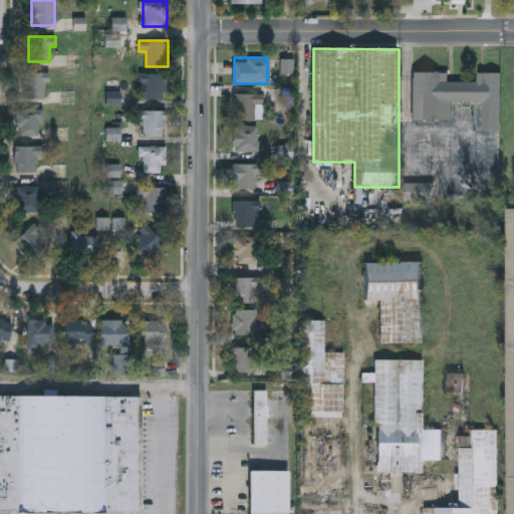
[(413,119),(413,71),(449,72),(449,81),(479,81),(479,72),(501,72),(500,131),(483,130),(483,101),(451,101),(451,119),(413,119)]
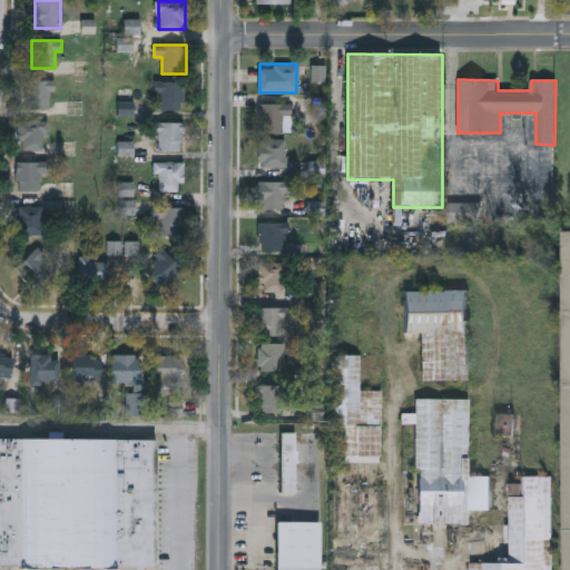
[(53,109),(26,109),(26,80),(53,80),(53,109)]
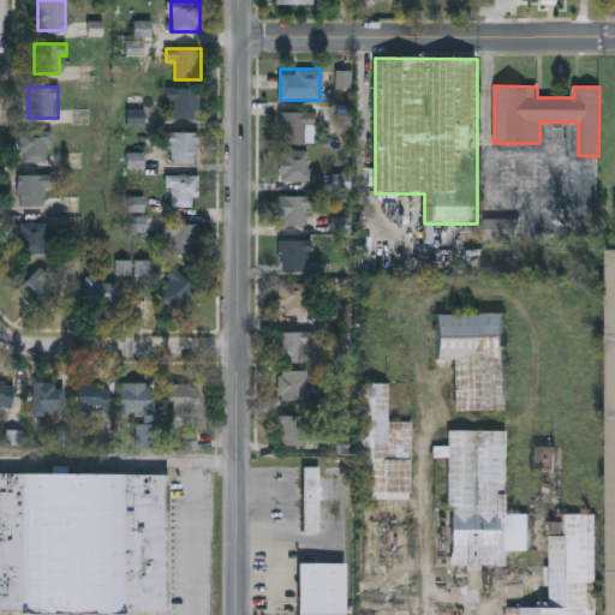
[(198,88),(198,119),(171,119),(171,88),(198,88)]
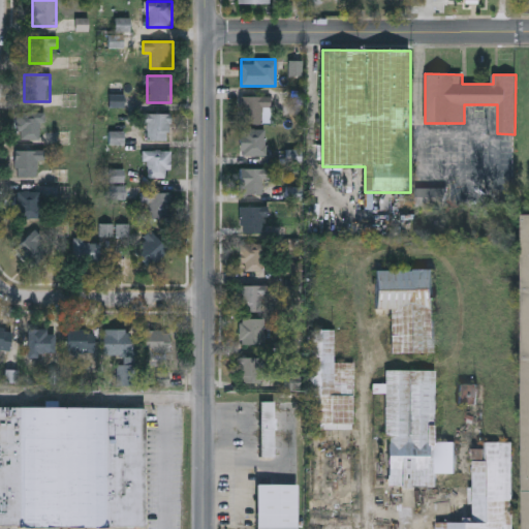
[(241,124),(241,95),(272,95),(272,107),(262,107),(262,124),(241,124)]
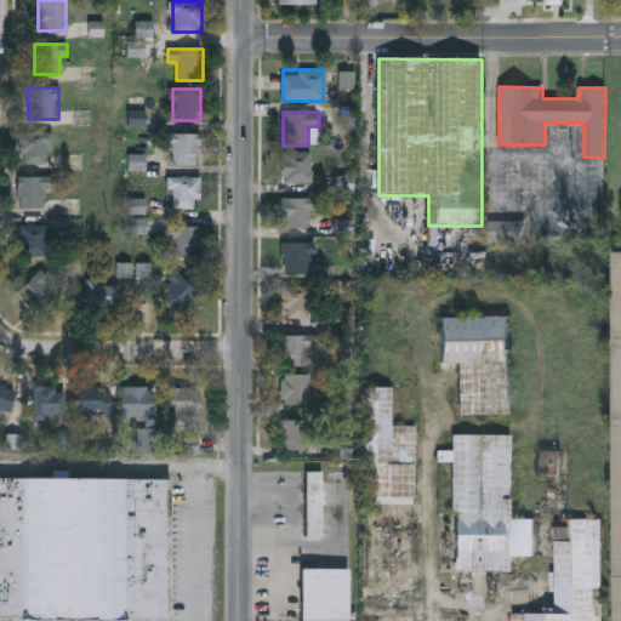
[(50,164),(20,164),(20,131),(50,131),(50,164)]
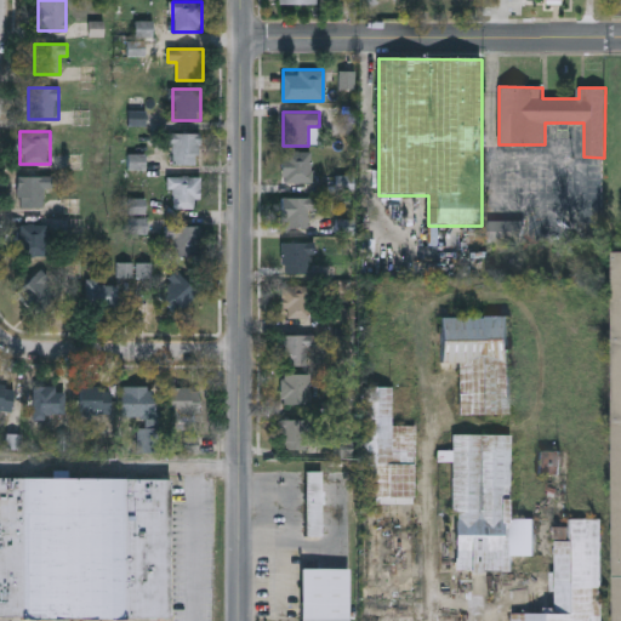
[(200,164),(169,164),(169,134),(200,134),(200,164)]
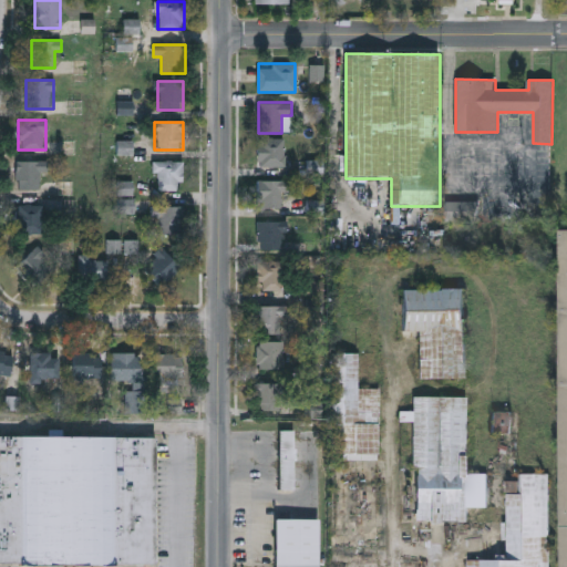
[(285,137),(285,167),(258,167),(258,137),(285,137)]
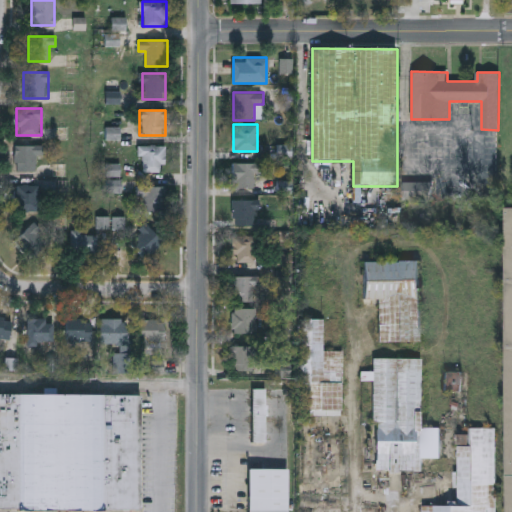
[(43,155),(35,155),(35,171),(15,171),(15,145),(43,145),(43,155)]
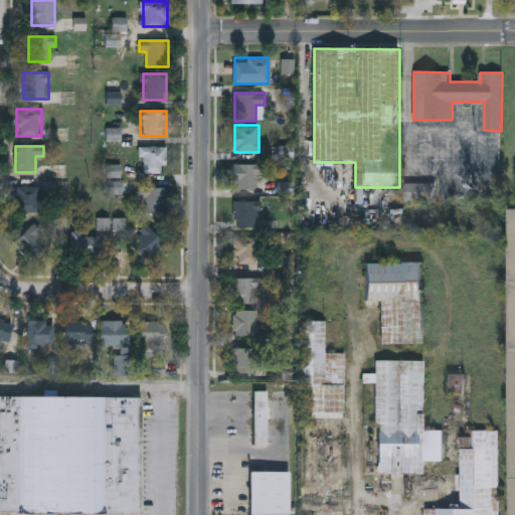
[(165,173),(143,173),(143,146),(165,146),(165,173)]
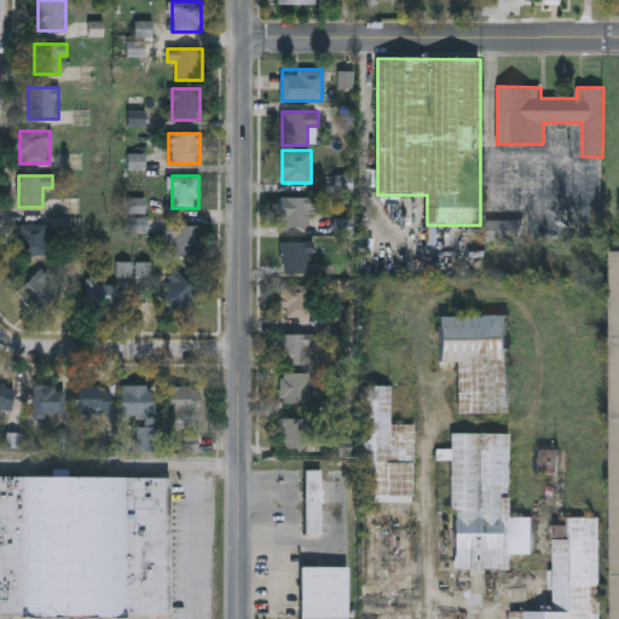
[(314,209),(308,209),(308,227),(282,227),(282,197),(314,197),(314,209)]
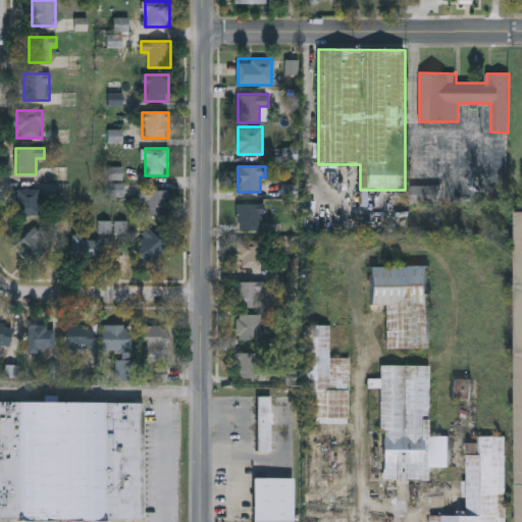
[(40,215),(15,215),(15,188),(40,188),(40,215)]
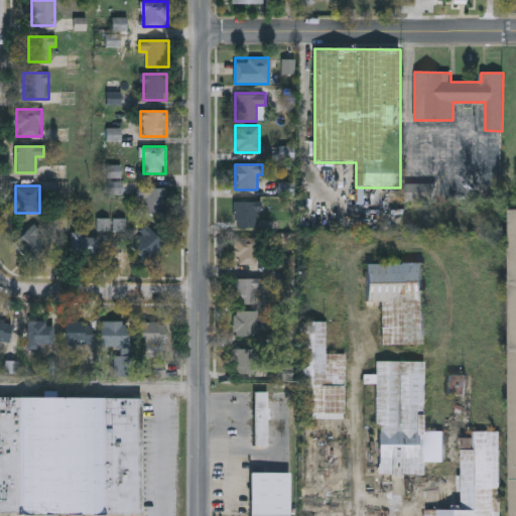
[(167,213),(143,213),(143,187),(167,187),(167,213)]
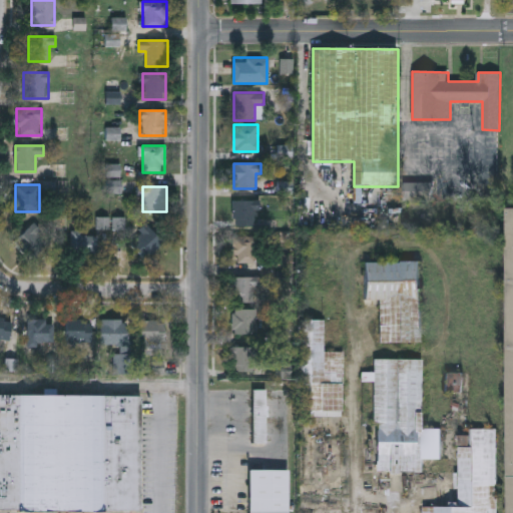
[(233,200),(258,200),(258,225),(233,225),(233,200)]
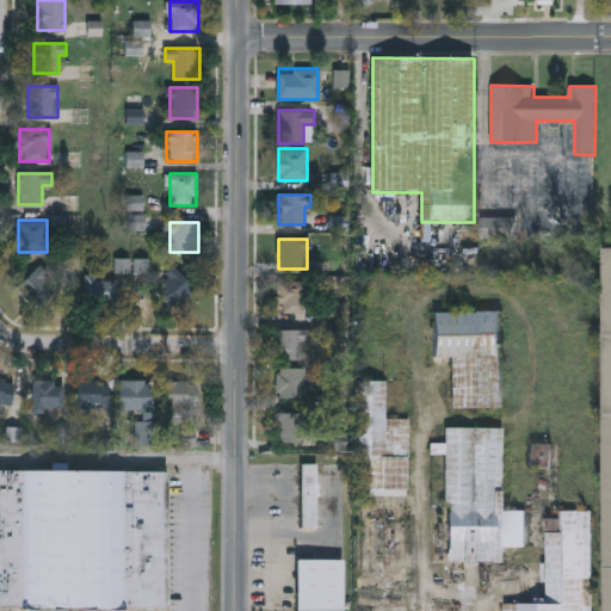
[(49,273),(44,278),(56,291),(39,308),(18,285),(41,264),(49,273)]
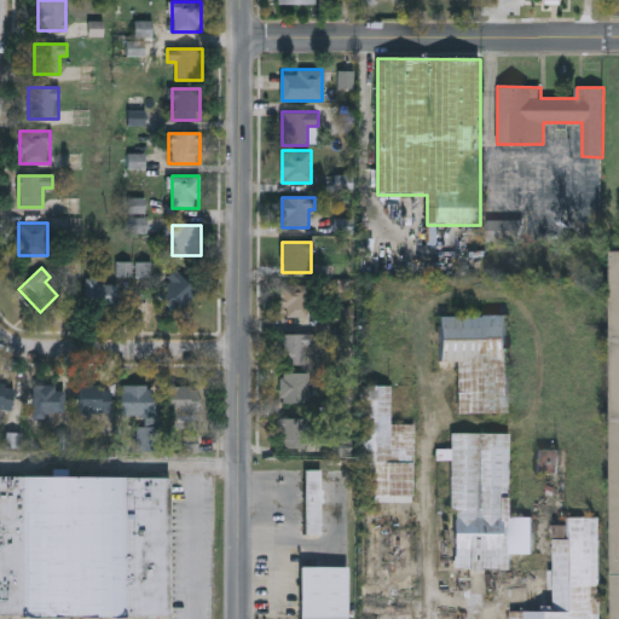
[(175,312),(156,293),(179,272),(197,291),(175,312)]
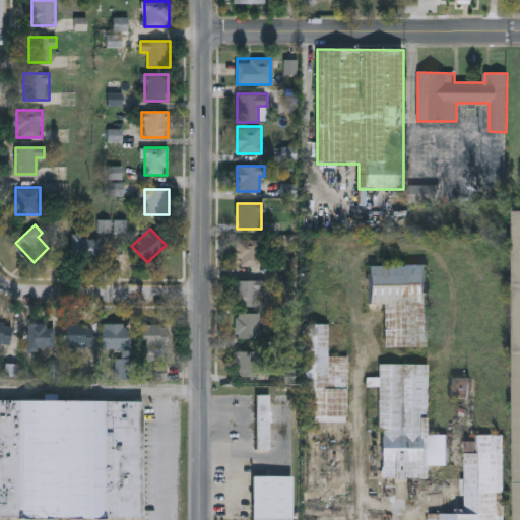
[(99,235),(99,258),(72,258),(72,235),(99,235)]
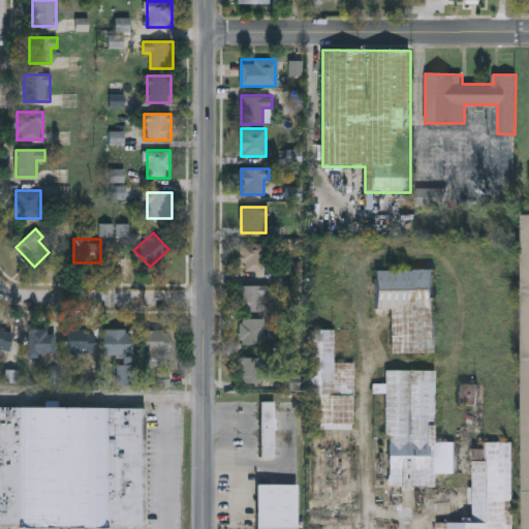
[(241,243),(267,243),(267,271),(241,271),(241,243)]
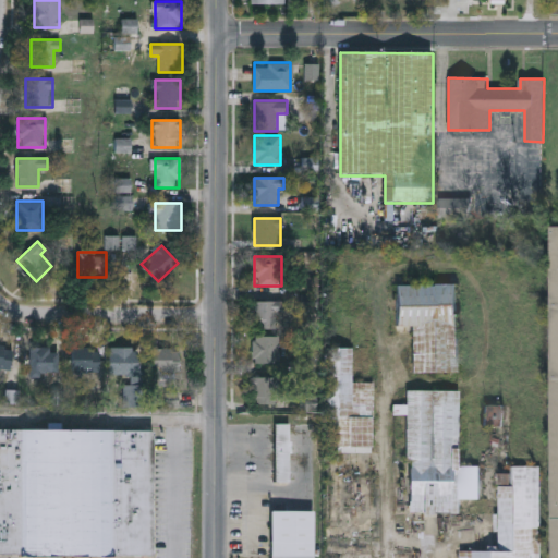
[(457,287),(458,375),(413,375),(413,328),(397,328),(396,287),(457,287)]
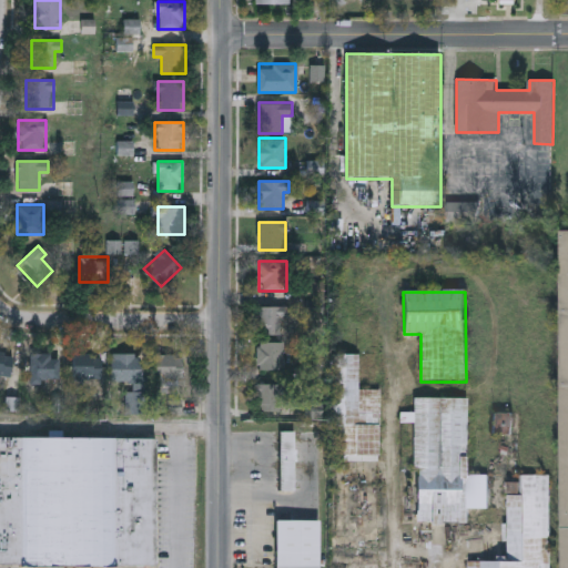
[(291,317),(282,317),(282,335),(259,335),(259,306),(291,306),(291,317)]
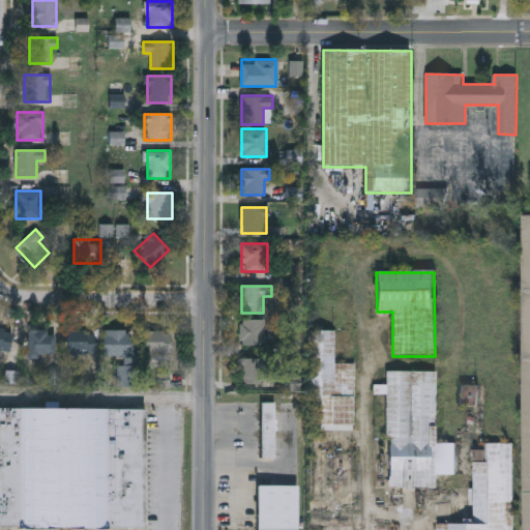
[(265,318),(265,344),(241,344),(241,318),(265,318)]
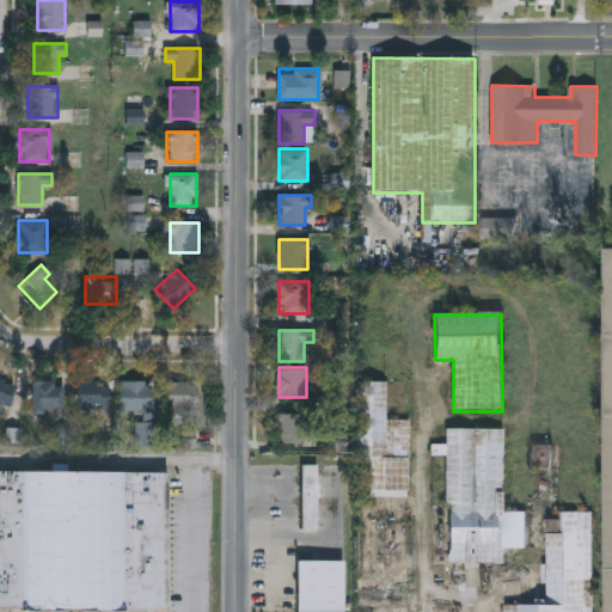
[(0,405),(0,377),(14,378),(12,408),(0,405)]
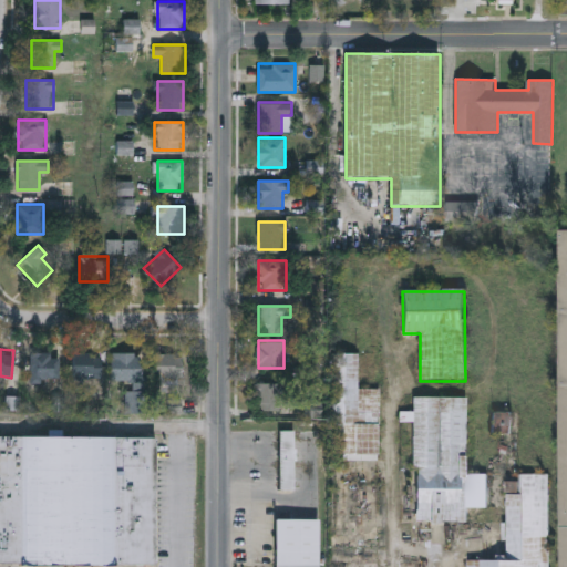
[(112,380),(112,352),(141,352),(141,380),(112,380)]
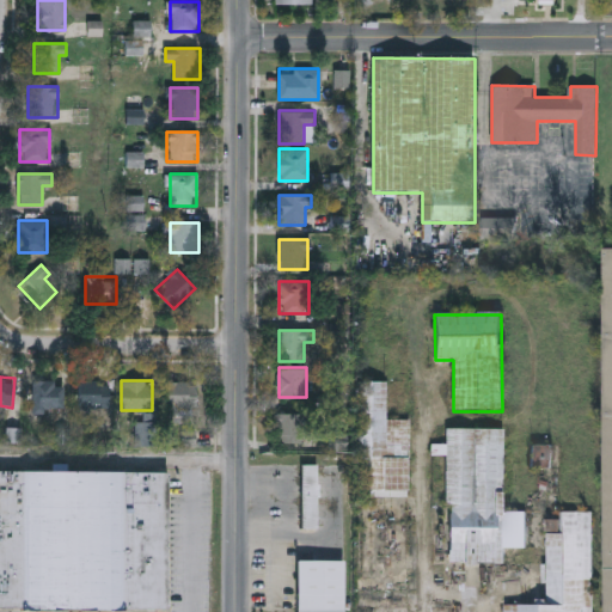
[(65,381),(65,410),(32,410),(32,381),(65,381)]
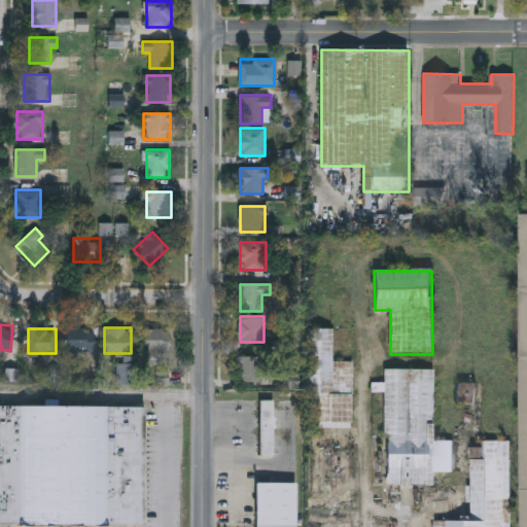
[(95,328),(95,354),(68,354),(68,328),(95,328)]
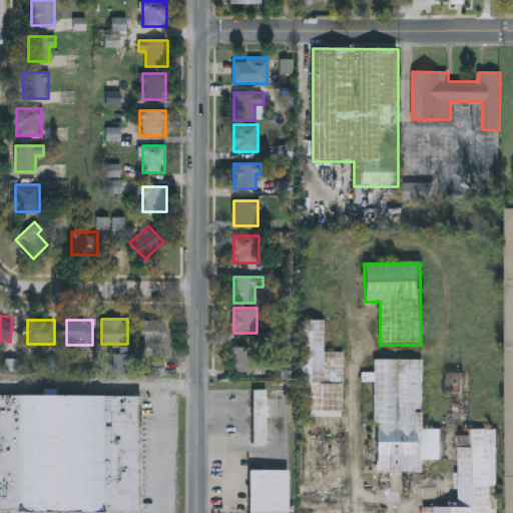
[(164,347),(140,347),(140,320),(164,320),(164,347)]
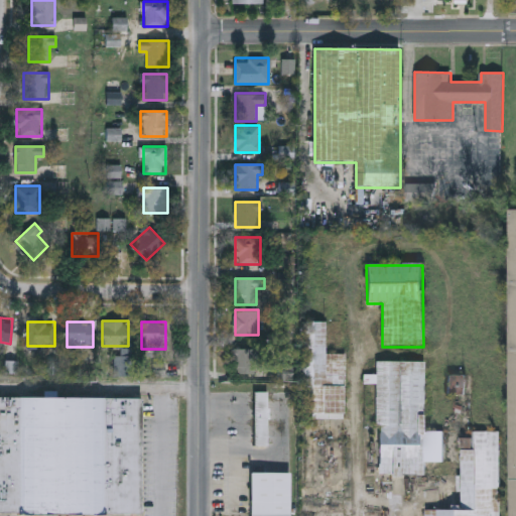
[(346,355),(345,416),(303,415),(304,323),(327,323),(326,355),(346,355)]
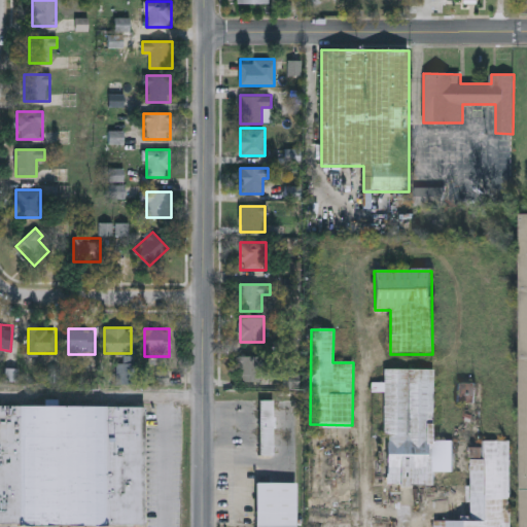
[(242,355),(262,355),(262,381),(242,381),(242,355)]
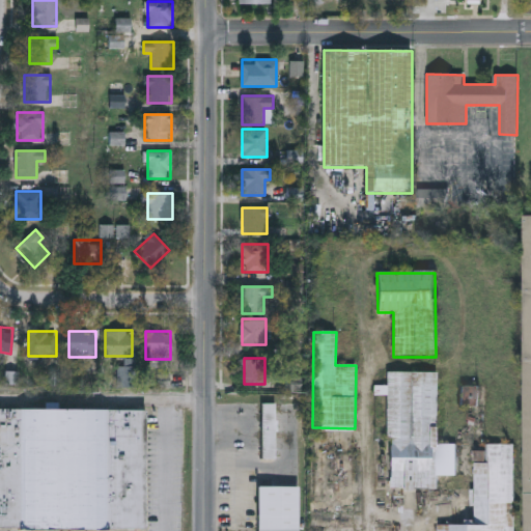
[(456,446),(456,478),(438,478),(438,491),(388,491),(387,373),(437,373),(438,446),(456,446)]
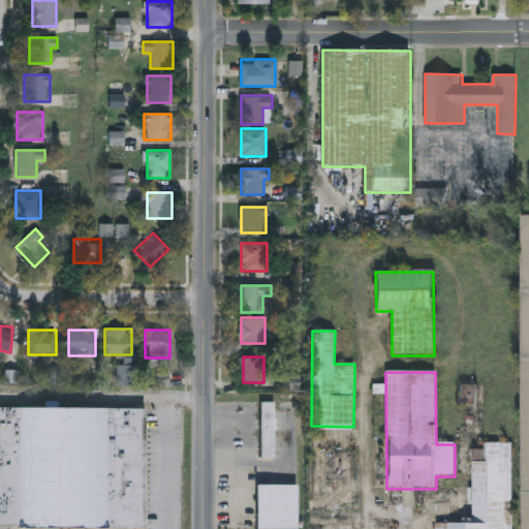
[(275,403),(275,459),(260,459),(260,403),(275,403)]
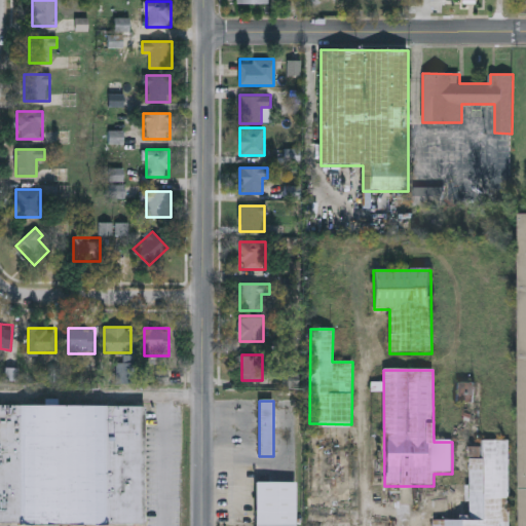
[(0,523),(145,525),(146,407),(0,405),(0,523)]
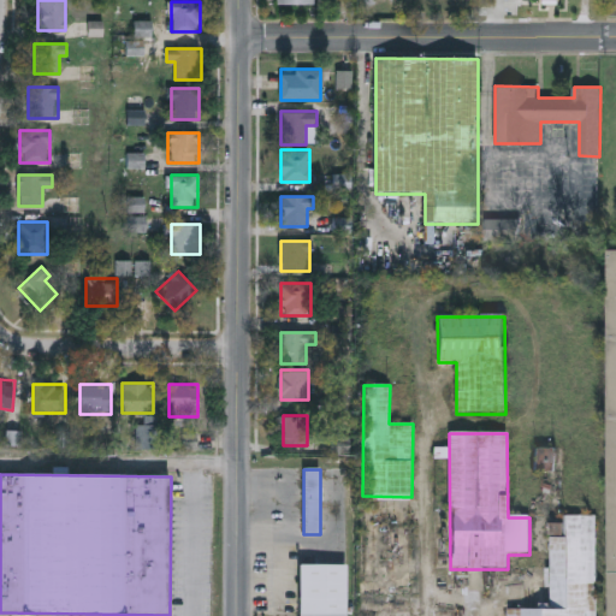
[(508,615),(508,612),(551,611),(550,535),(564,535),(564,519),(596,517),(596,615),(508,615)]
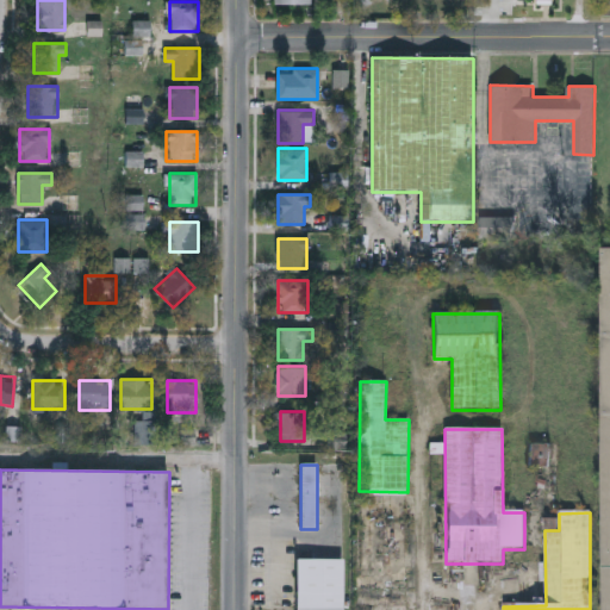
[(298,609),(298,551),(317,551),(317,565),(327,565),(327,584),(319,584),(318,595),(329,595),(329,609),(298,609)]
